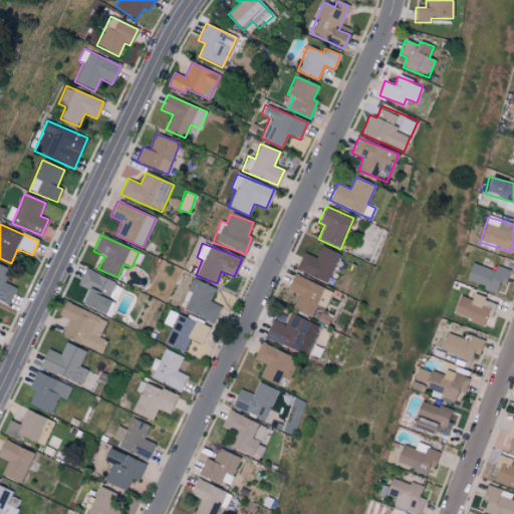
[(338,253),(320,246),(316,258),(302,252),(296,270),(327,282),(338,253)]
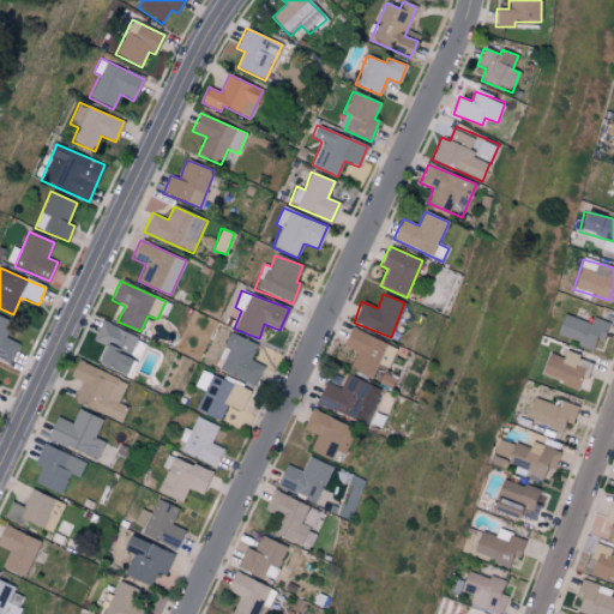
[(589,324),(564,313),(555,335),(591,349),(596,338),(602,341),(609,324),(593,317),(589,324)]
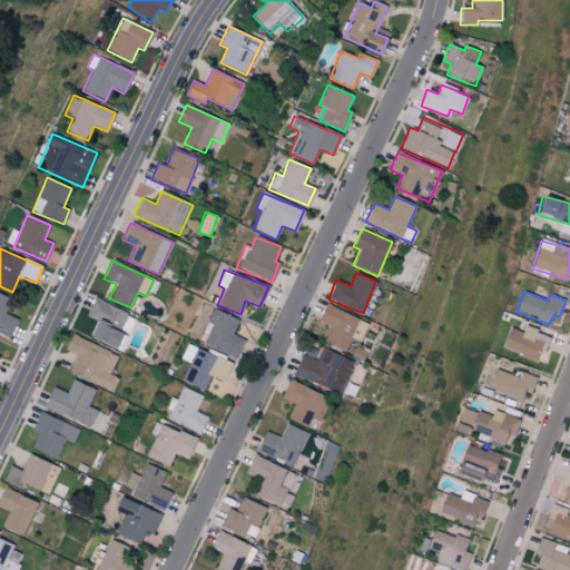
[(17,317),(6,314),(11,297),(0,293),(0,332),(10,336),(17,317)]
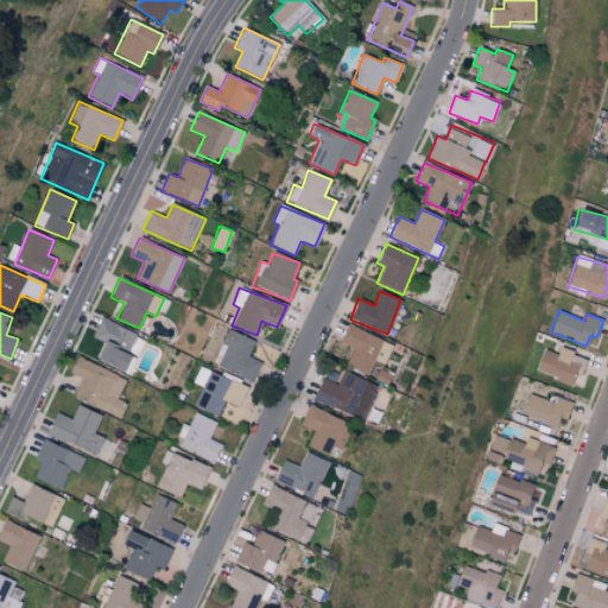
[(138,358),(145,339),(99,320),(92,337),(103,342),(96,361),(122,372),(130,354),(138,358)]
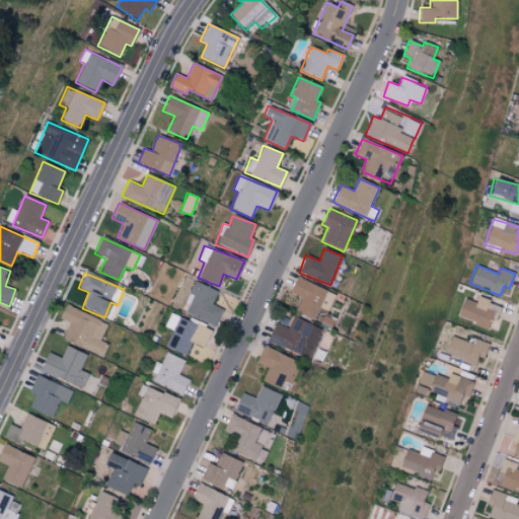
[(327,311),(335,294),(296,277),(289,292),(301,297),(295,311),(314,319),(319,307),(327,311)]
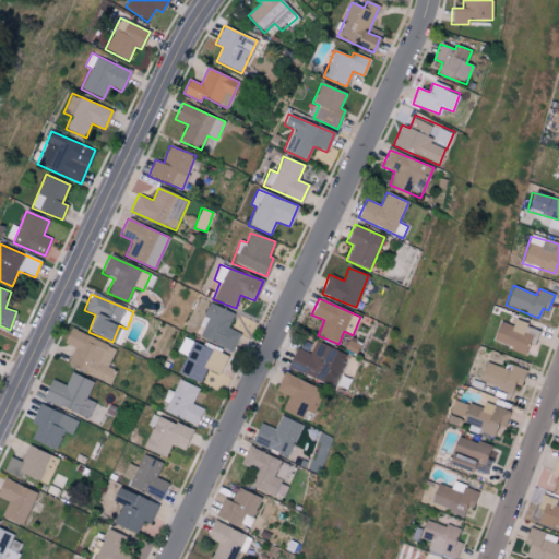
[(232,352),(239,333),(227,328),(234,313),(209,302),(199,326),(202,328),(199,337),(232,352)]
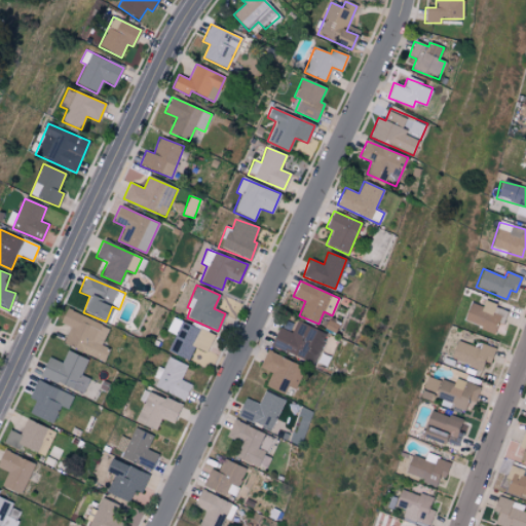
[(463,323),(494,332),(496,323),(503,325),(508,309),(484,302),(483,306),(468,302),(463,323)]
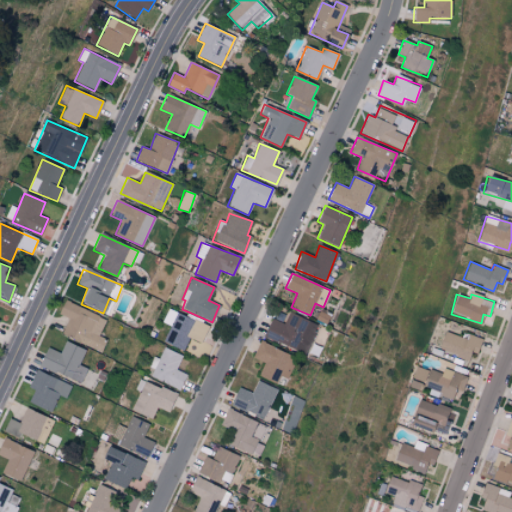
[(68,318),(61,334),(101,352),(106,339),(98,335),(106,319),(64,300),(58,314),(68,318)]
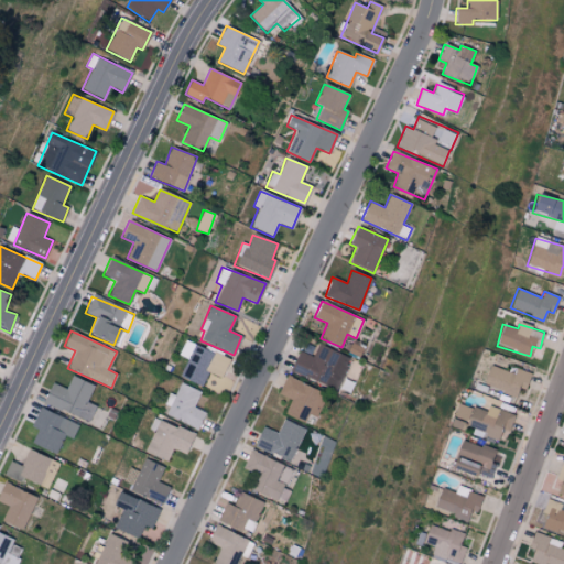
[(335,391),(350,359),(318,344),(313,357),(299,350),(290,369),(335,391)]
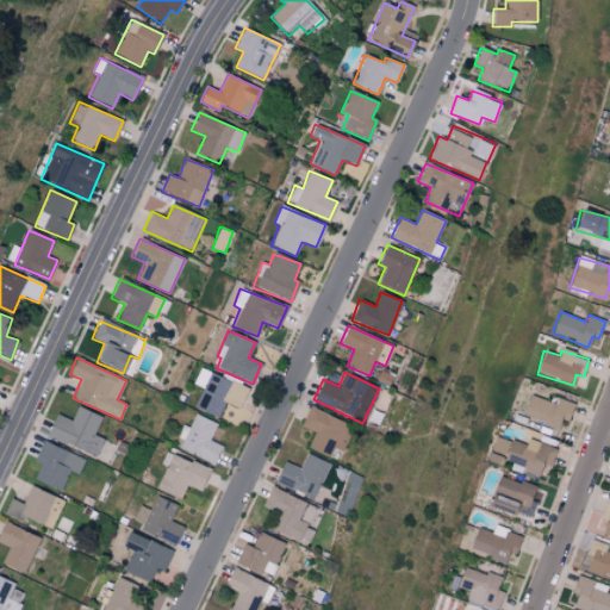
[(218,417),(224,403),(240,409),(248,387),(209,373),(195,409),(218,417)]
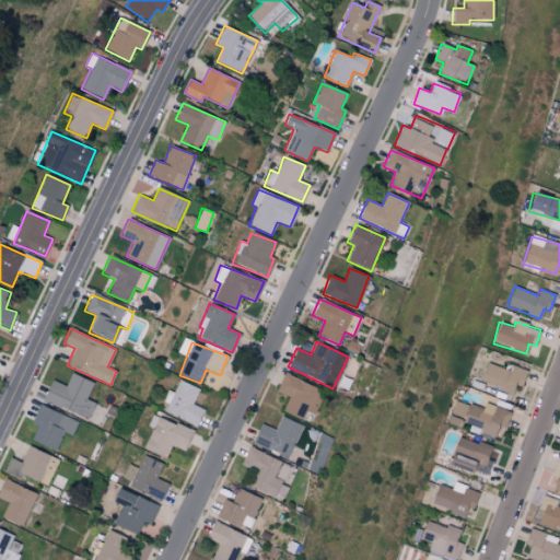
[(479,382),(512,394),(515,385),(521,387),(527,371),(506,363),(504,369),(486,362),(479,382)]
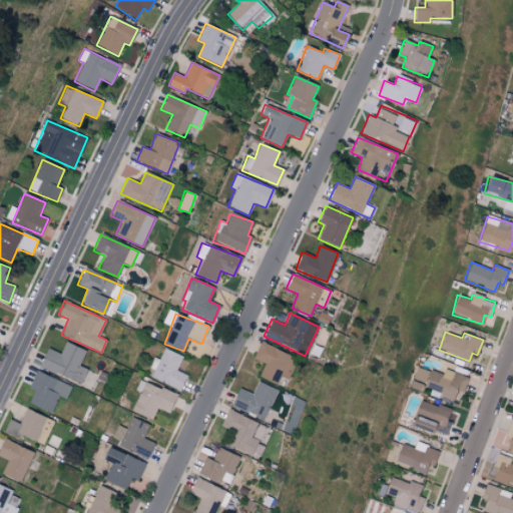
[(60,354),(46,348),(38,366),(80,384),(87,370),(78,366),(85,351),(65,342),(60,354)]
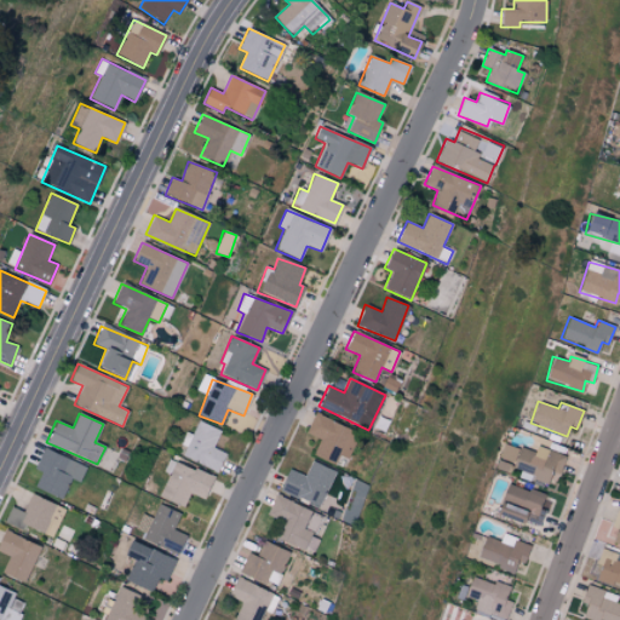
[(305,432),(320,440),(314,455),(338,465),(354,430),(314,413),(305,432)]
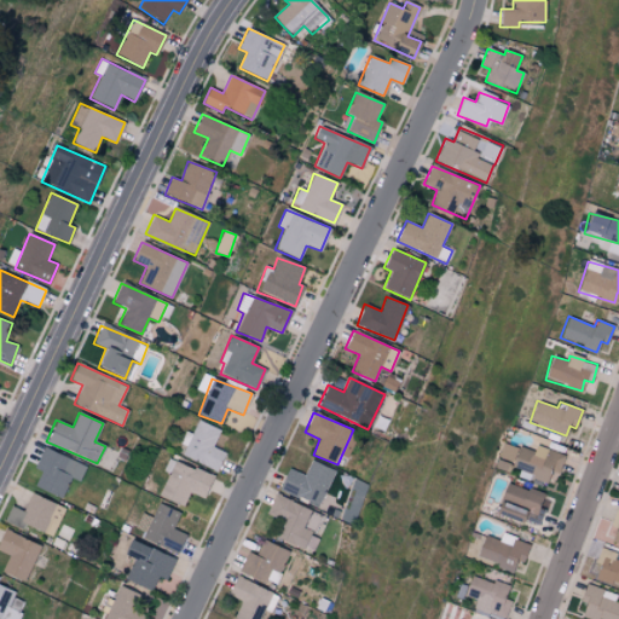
[(219,431),(197,421),(191,434),(187,432),(178,455),(217,472),(224,452),(212,447),(219,431)]
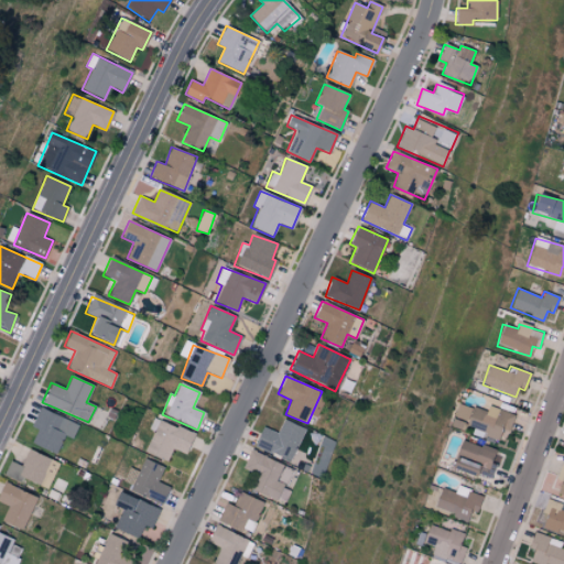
[(516,413),(485,403),(483,411),(458,403),(454,419),(473,425),(470,432),(496,441),(500,429),(509,431),(516,413)]
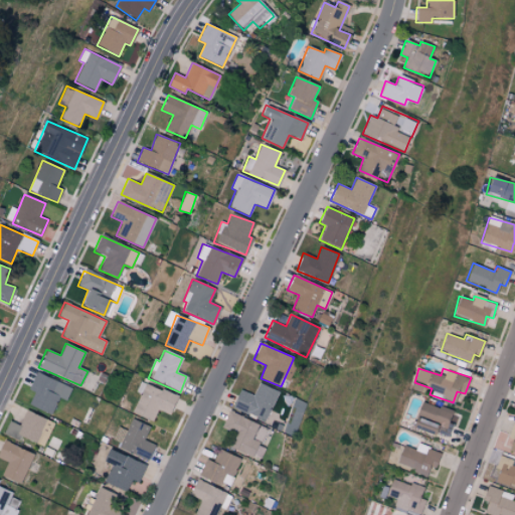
[(71,387),(35,372),(28,390),(33,392),(28,404),(51,414),(58,397),(66,400),(71,387)]
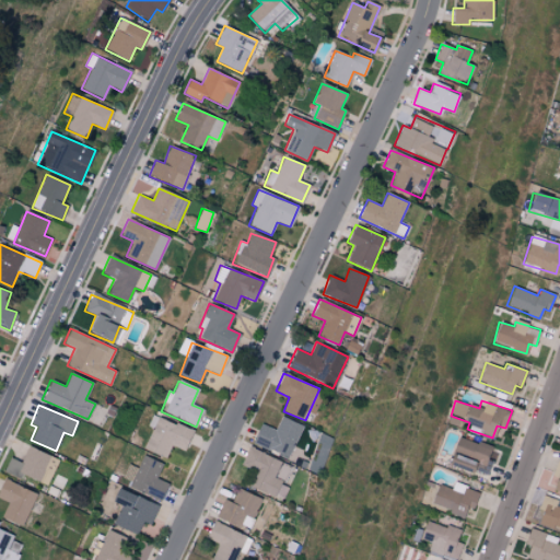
[(193,431),(152,415),(147,427),(151,428),(142,450),(165,458),(171,445),(184,452),(193,431)]
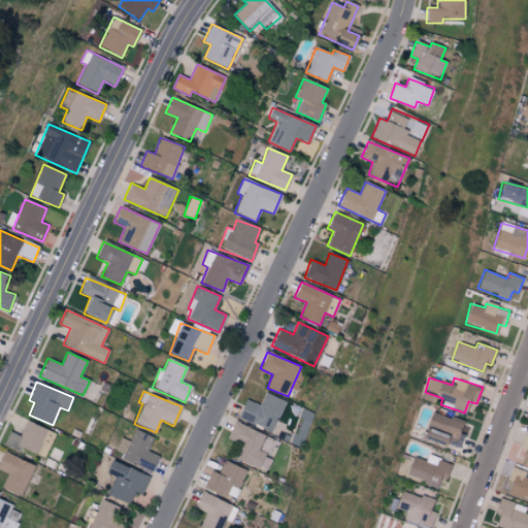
[(238,419),(274,431),(285,400),(264,393),(261,404),(244,399),(238,419)]
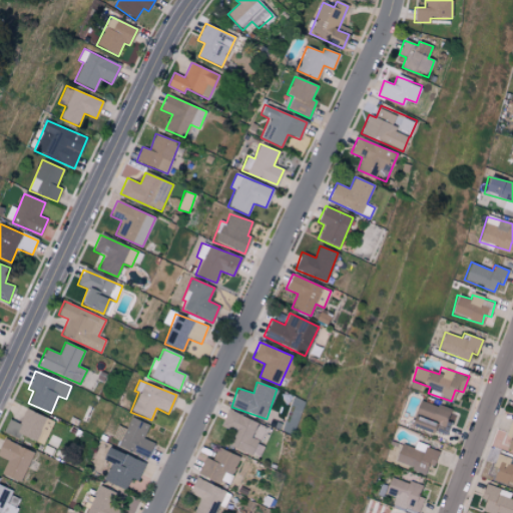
[(411,428),(432,434),(434,427),(448,431),(451,422),(447,421),(450,410),(419,400),(411,428)]
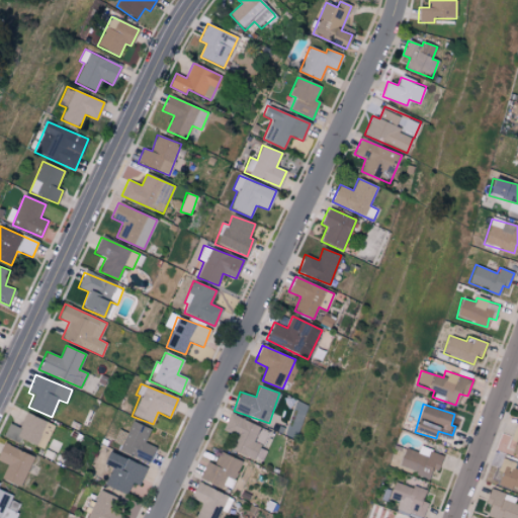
[(2,436),(17,442),(18,438),(37,446),(41,436),(49,439),(55,425),(26,413),(19,428),(8,423),(2,436)]
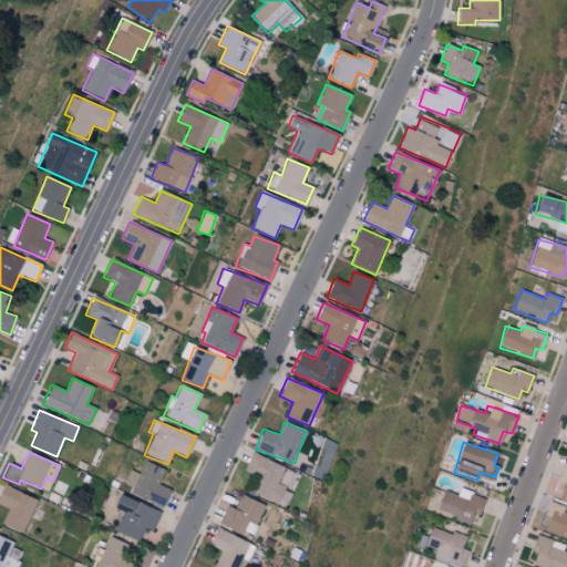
[(296,473),(253,452),(244,470),(260,477),(254,492),(286,508),(292,494),(287,491),(296,473)]
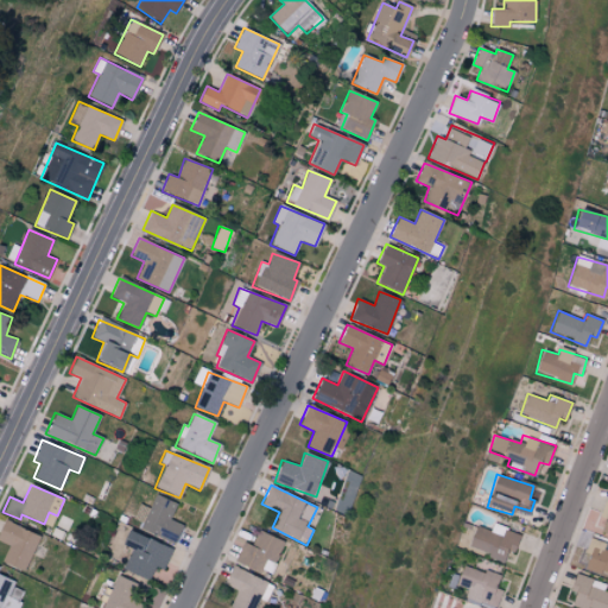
[(149,508),(139,504),(131,524),(175,543),(182,525),(170,519),(176,504),(154,495),(149,508)]
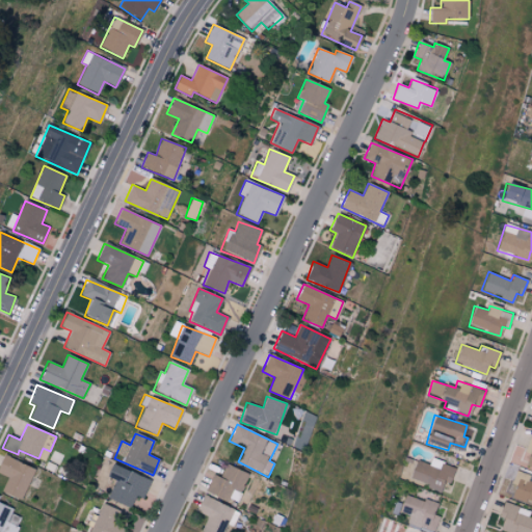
[(0,474),(7,478),(1,491),(20,500),(34,470),(3,454),(0,461),(0,474)]
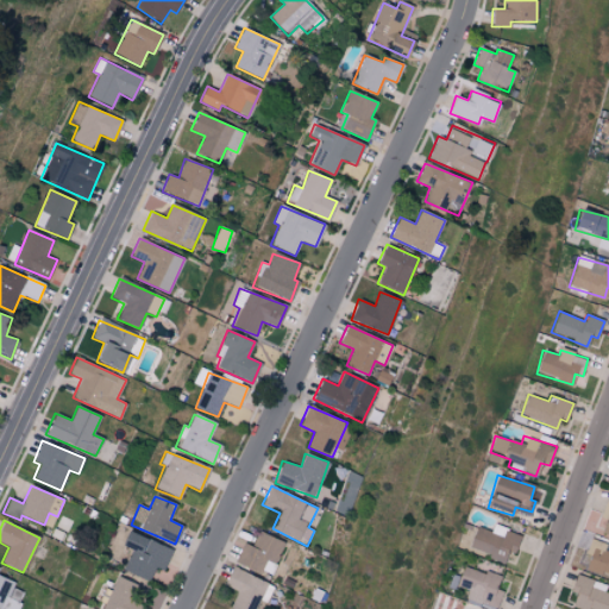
[(469,551),(504,562),(507,553),(514,556),(521,534),(494,526),(491,532),(476,527),(469,551)]
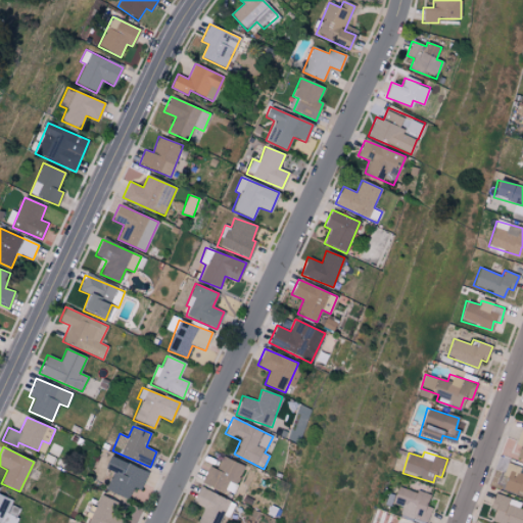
[(133,487),(140,490),(147,473),(108,456),(103,469),(112,473),(105,489),(128,500),(133,487)]
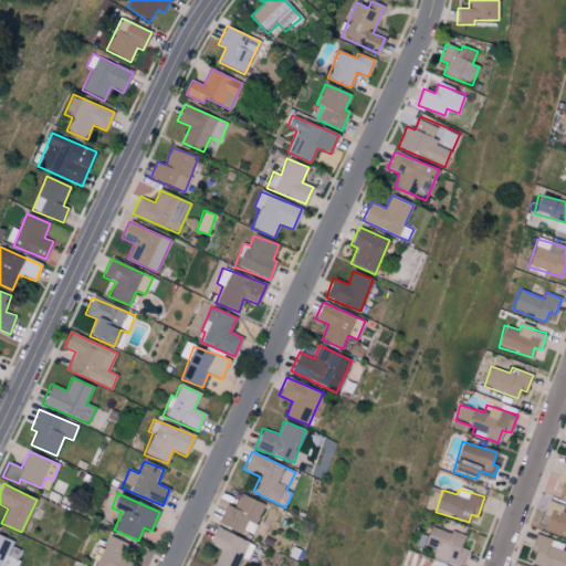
[(226,504),(219,524),(252,536),(264,503),(240,495),(236,509),(226,504)]
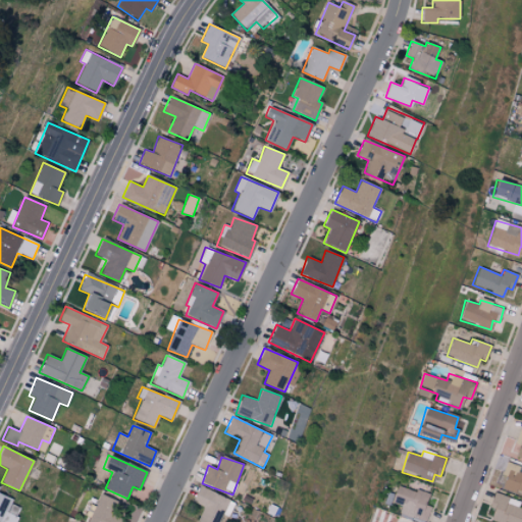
[(521,493),(521,474),(518,473),(520,466),(505,462),(502,475),(505,475),(502,489),(521,493)]
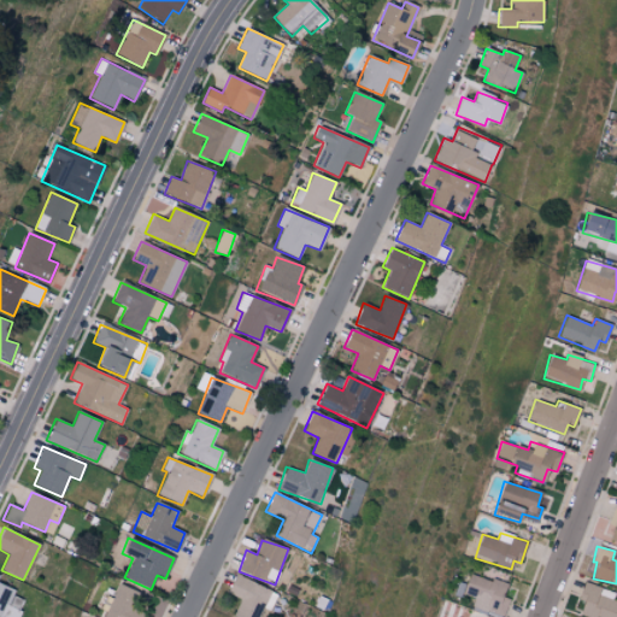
[(472,606),(500,616),(503,616),(510,600),(503,598),(507,586),(471,573),(463,593),(476,598),(472,606)]
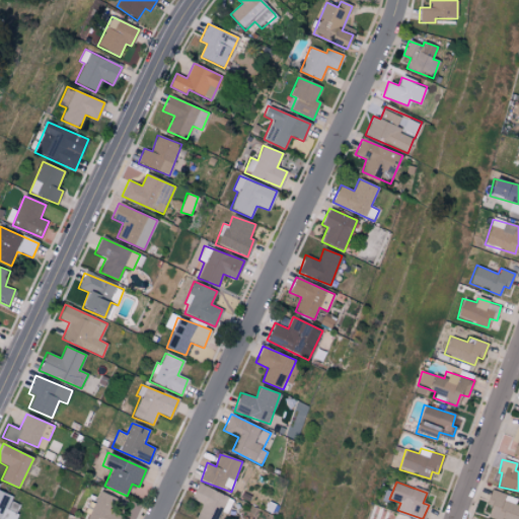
[(196,518),(218,518),(222,511),(227,514),(234,500),(198,484),(191,499),(203,504),(197,518),(196,518)]
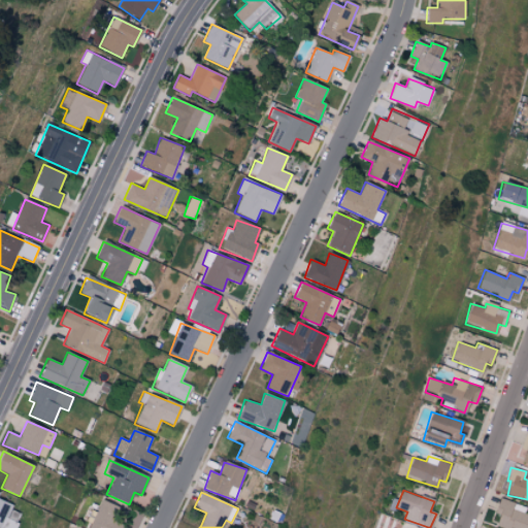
[(527,527),(527,514),(524,514),(526,507),(499,498),(490,525),(499,527),(527,527)]
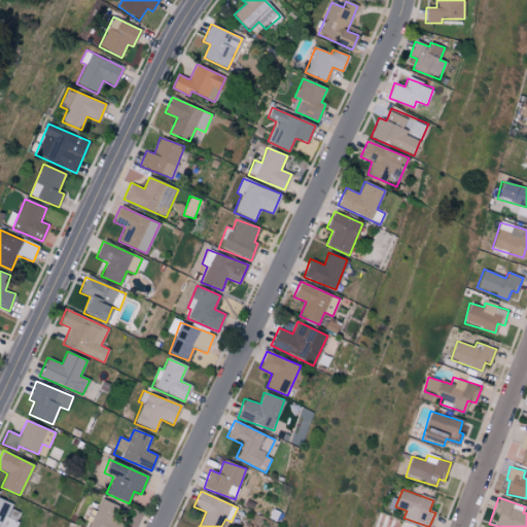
[(0,526),(14,526),(21,513),(11,510),(13,503),(0,498),(0,526)]
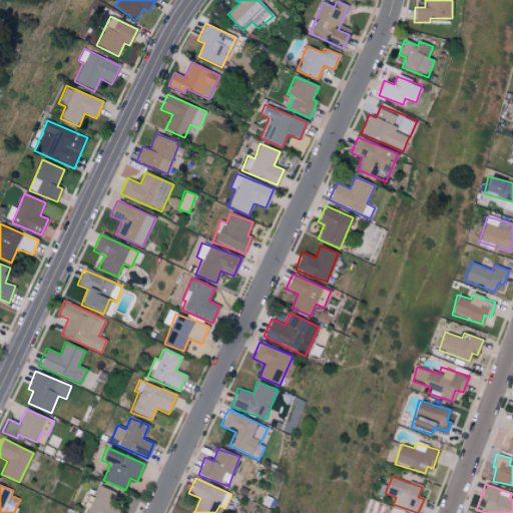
[(115,493),(99,485),(86,512),(121,512),(123,512),(109,506),(115,493)]
